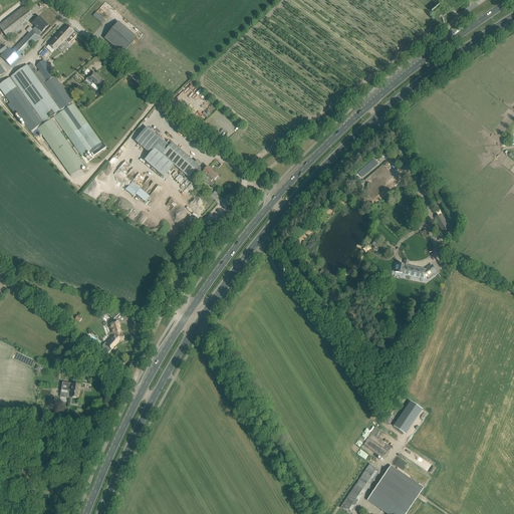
[(21,9),(0,24),(0,28),(8,39),(13,36),(17,32),(24,27),(22,25),(29,20),(33,17),(25,6),(21,9)]
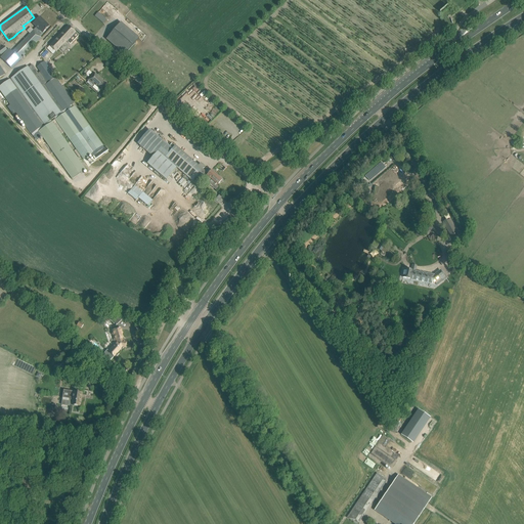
[(43,33),(49,27),(40,17),(34,24),(37,27),(34,30),(37,33),(39,30),(43,33)]
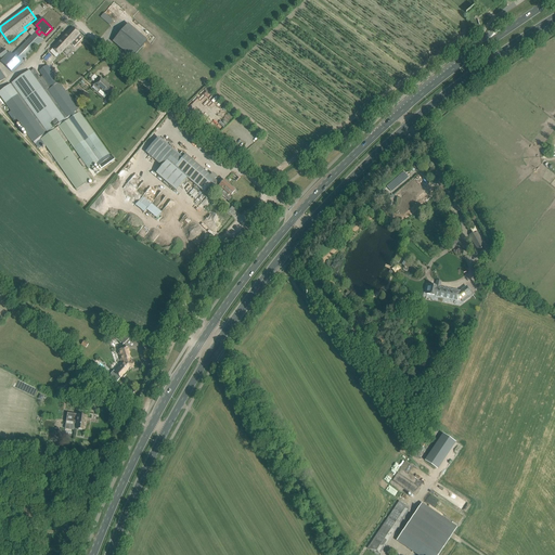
[(68,30),(52,48),(60,55),(71,43),(74,41),(75,43),(78,40),(76,39),(77,38),(80,34),(73,26),(68,30)]
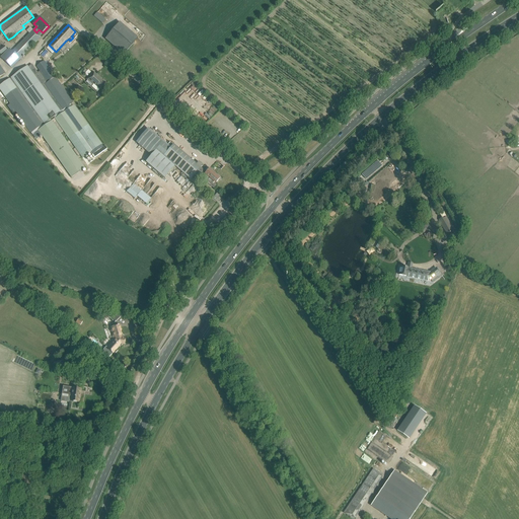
[(12,68),(42,38),(36,32),(33,29),(32,29),(12,50),(11,51),(9,49),(1,57),(12,68)]
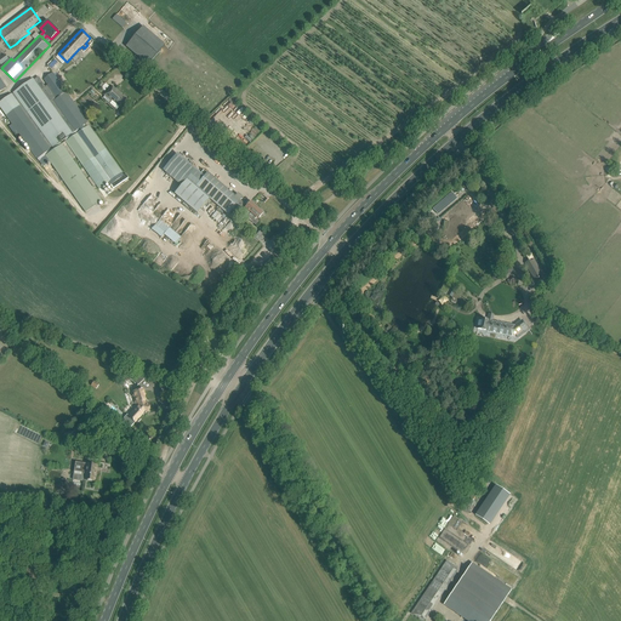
[(136,35),(126,46),(148,64),(158,53),(136,35)]
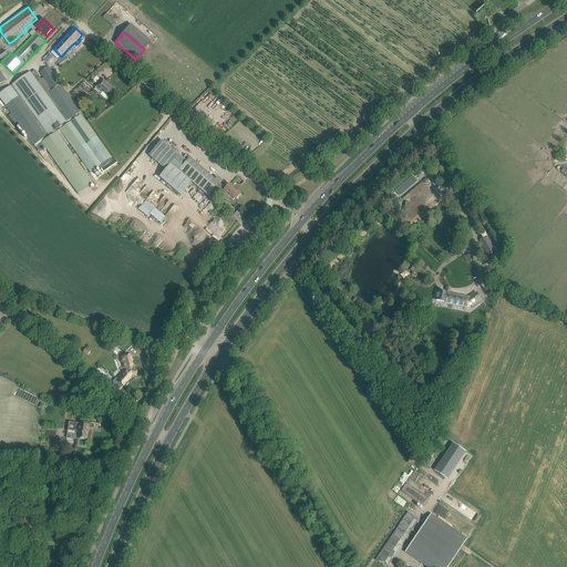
[(0,93),(0,98),(6,105),(18,95),(48,136),(59,127),(68,121),(48,93),(40,81),(41,80),(34,70),(31,73),(30,71),(11,85),(12,85),(11,86),(10,85),(0,93)]
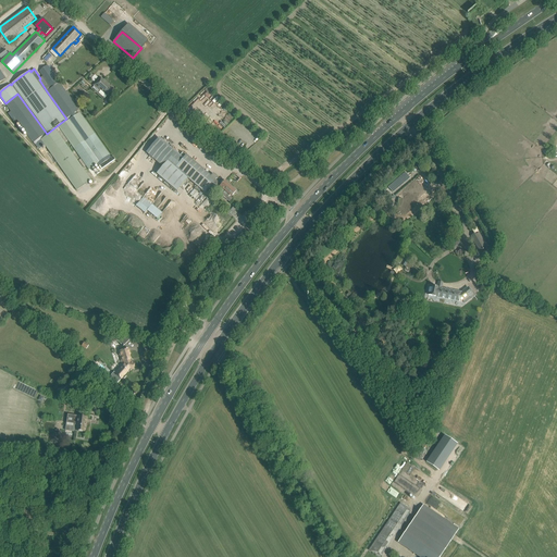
[(39,79),(47,91),(66,119),(77,111),(78,110),(51,71),(42,76),(44,76),(40,78),(39,79)]
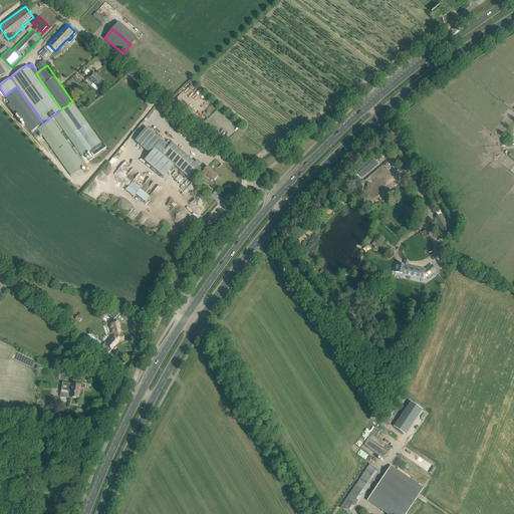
[(89,75),(86,78),(89,81),(92,84),(90,86),(96,91),(98,88),(99,88),(101,86),(104,82),(92,71),(89,75)]
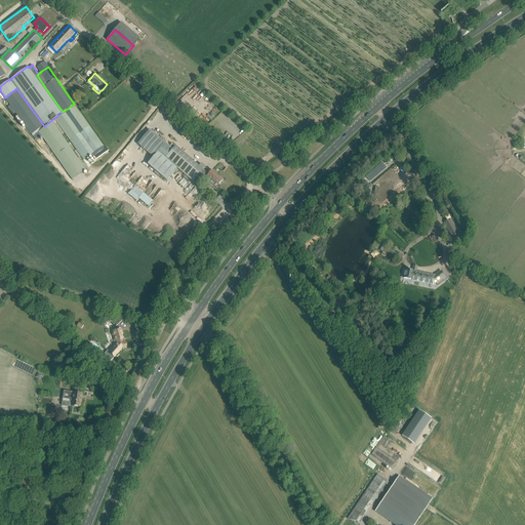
[(194,96),(198,93),(197,92),(201,89),(195,82),(185,91),(189,96),(192,93),(194,96)]
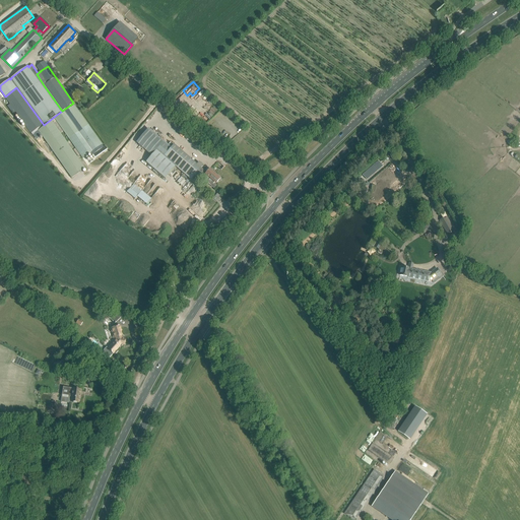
[(16,87),(5,96),(10,104),(7,107),(11,112),(14,110),(31,134),(44,125),(16,87)]
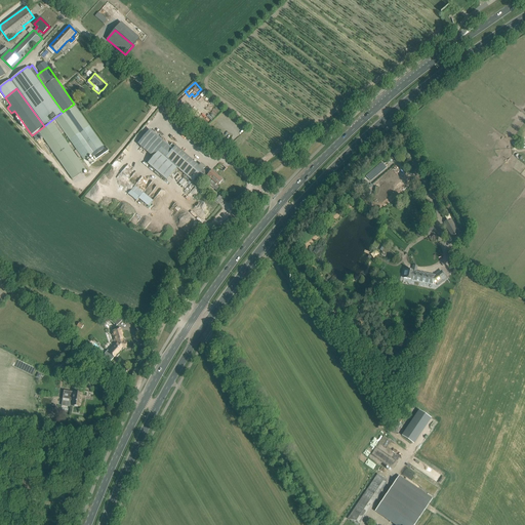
[(66,113),(75,107),(73,105),(63,112),(54,118),(55,120),(66,113)]
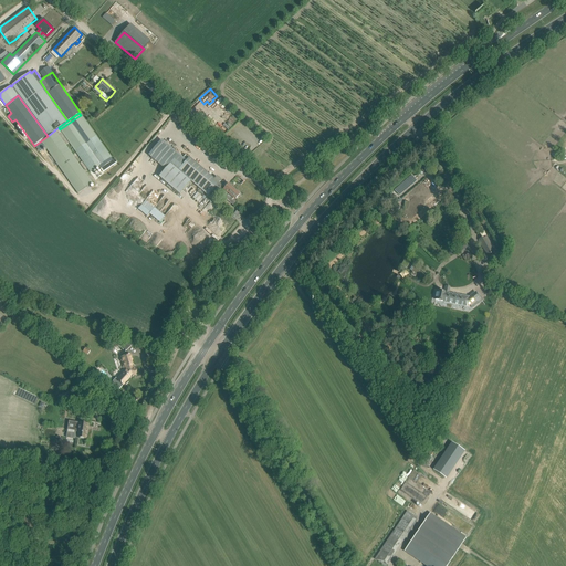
[(81,115),(71,122),(101,165),(112,157),(81,114),(81,115)]
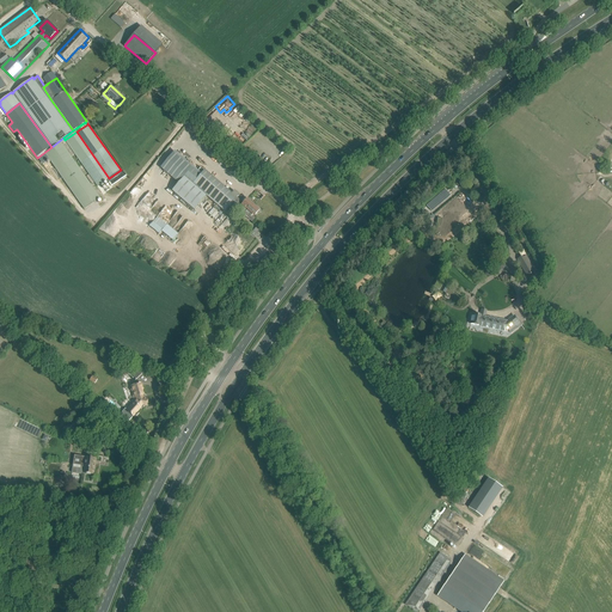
[(77,132),(65,140),(97,187),(104,195),(105,194),(99,184),(109,178),(77,132)]
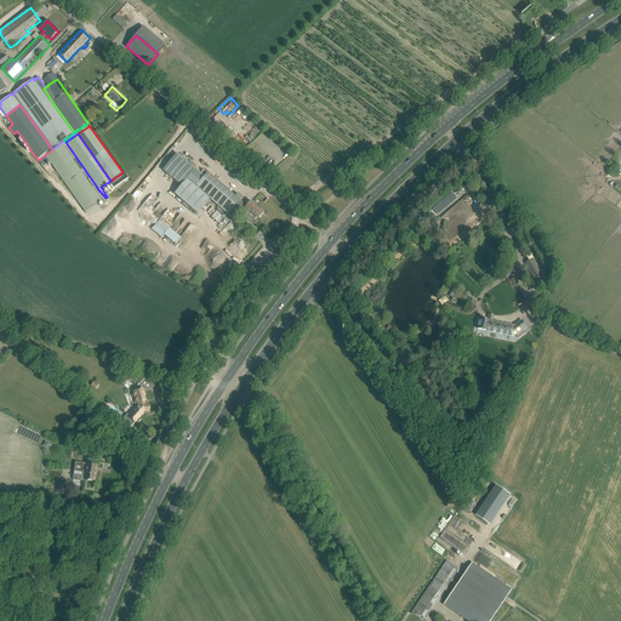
[(38,160),(39,161),(46,155),(62,144),(66,142),(64,140),(52,149),(38,160)]
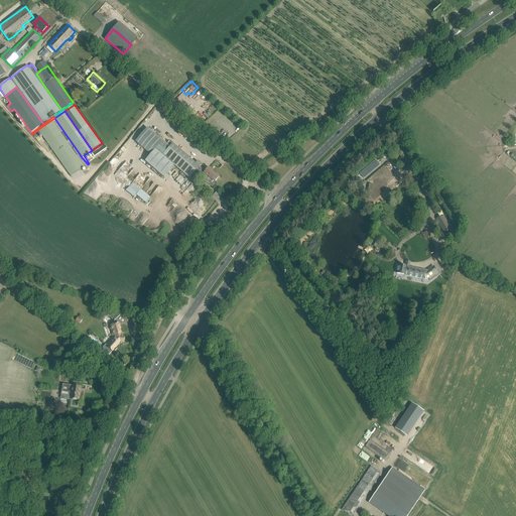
[(51,120),(38,129),(72,175),(84,166),(51,120)]
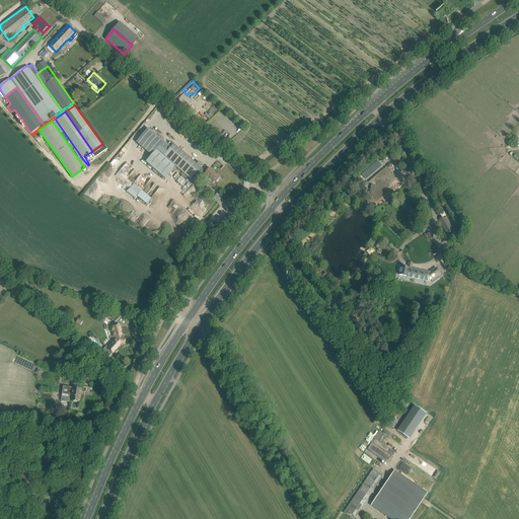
[(169,149),(163,156),(175,166),(191,179),(194,182),(199,176),(204,170),(201,168),(203,165),(199,162),(197,164),(173,144),(170,148),(169,149)]
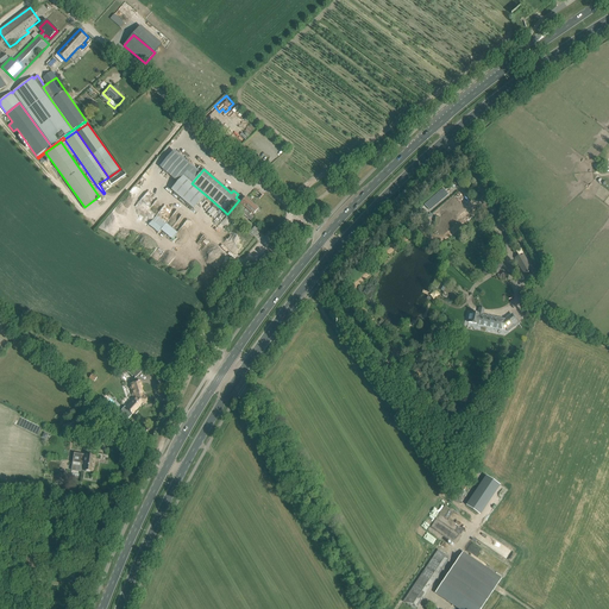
[(242,202),(240,203),(245,207),(243,209),(242,212),(248,217),(248,218),(252,221),(255,218),(252,217),(255,213),(258,209),(246,199),(246,198),(242,202)]
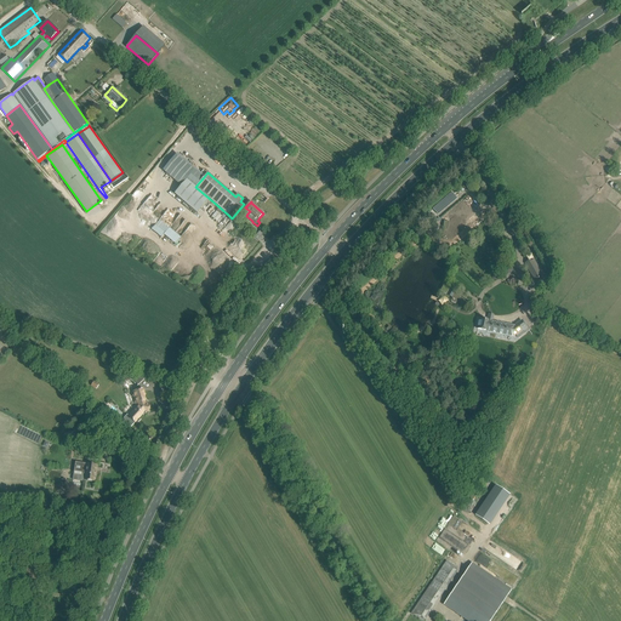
[(159,218),(151,229),(161,238),(164,234),(175,244),(181,237),(159,218)]
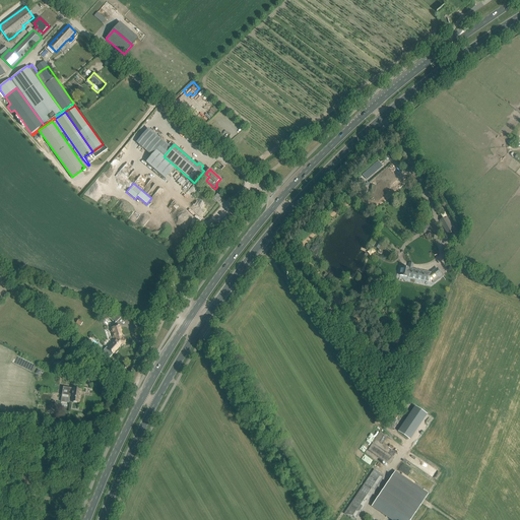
[(218,193),(213,199),(218,203),(222,197),(218,193)]
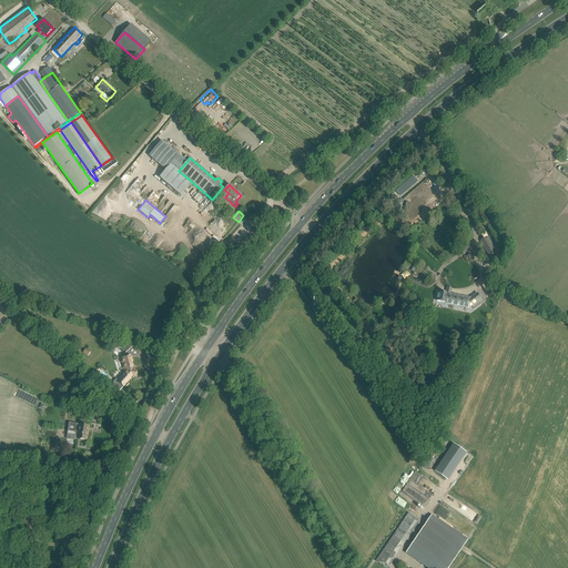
[(487,237),(482,242),(490,259),(497,254),(487,237)]
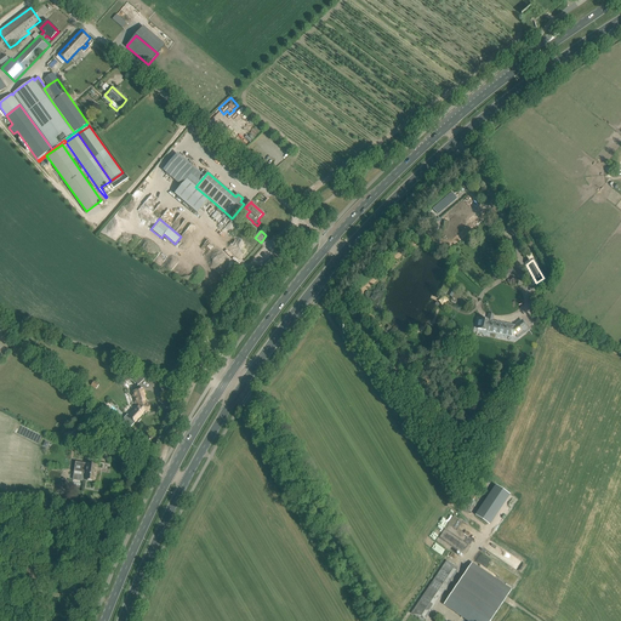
[(451,286),(446,295),(453,298),(459,290),(451,286)]
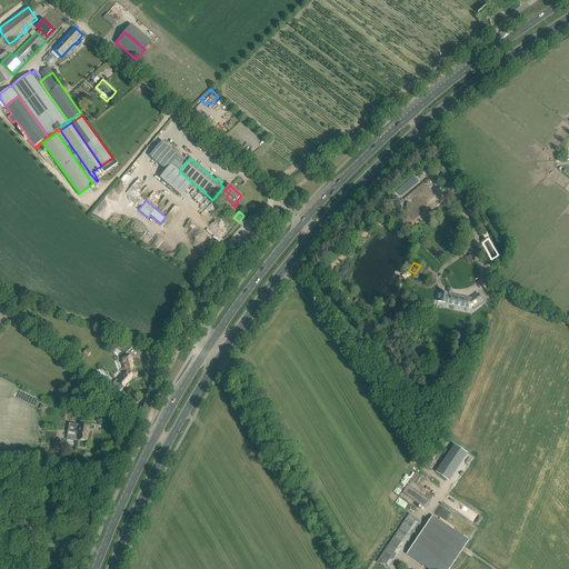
[(483,301),(482,300),(478,295),(471,299),(450,295),(451,293),(447,292),(447,293),(439,292),(437,301),(446,302),(470,308),(472,306),(473,307),(475,306),(473,305),(479,301),(480,303),(483,301)]
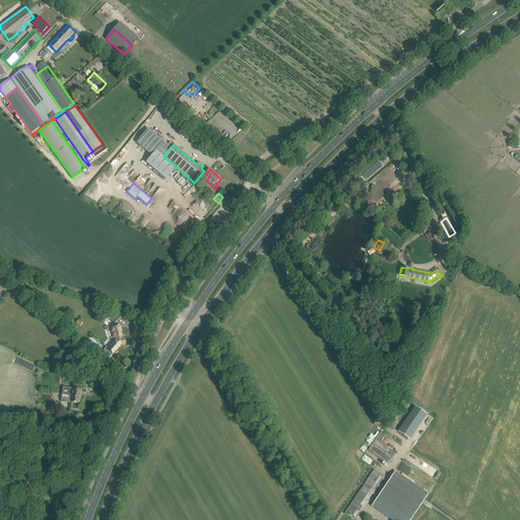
[(113,312),(111,314),(113,316),(111,317),(116,322),(121,317),(116,312),(115,314),(113,312)]
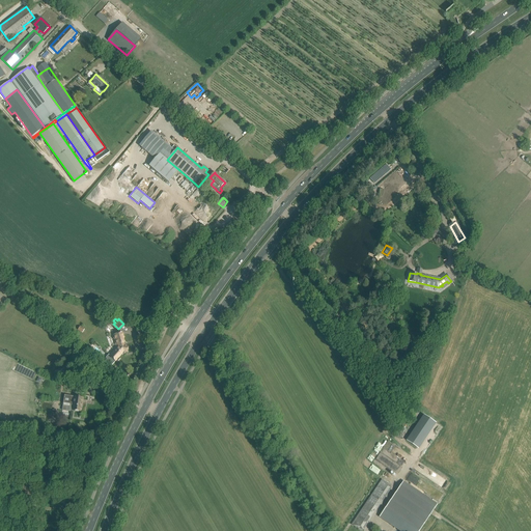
[(122,333),(112,336),(116,345),(118,345),(118,347),(114,352),(113,351),(109,356),(109,355),(103,362),(106,365),(107,366),(108,367),(111,364),(112,365),(116,361),(117,362),(120,359),(119,357),(122,354),(122,355),(124,353),(126,352),(128,352),(129,346),(127,345),(126,342),(124,342),(123,338),(124,338),(122,333)]
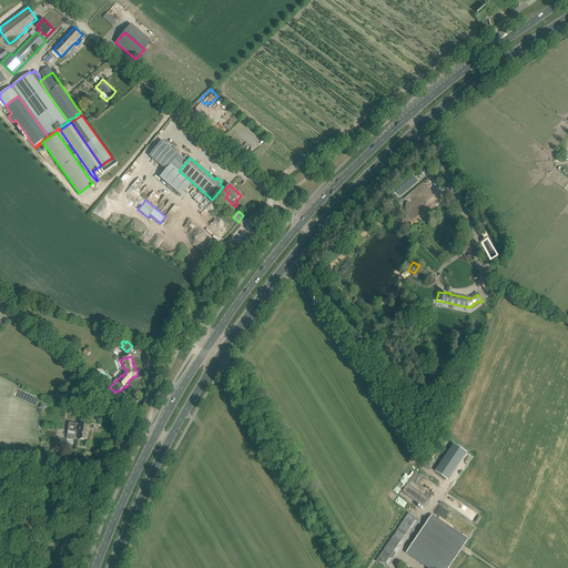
[(78,405),(88,406),(89,397),(79,396),(70,395),(69,402),(78,404),(78,405)]
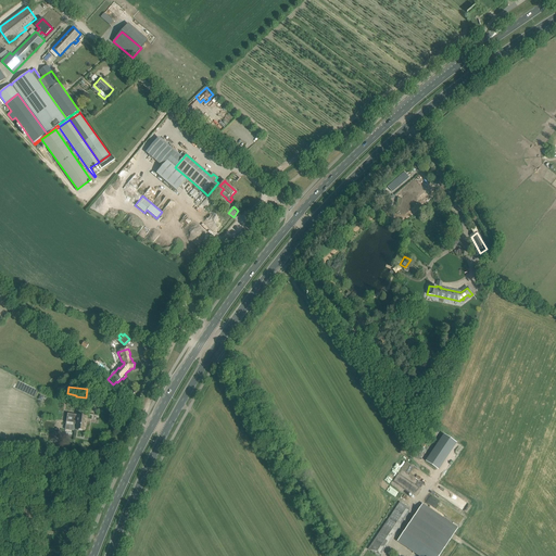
[(86,417),(76,415),(67,414),(64,436),(74,438),(74,431),(76,431),(77,430),(85,431),(86,421),(87,421),(87,418),(86,418),(86,417)]
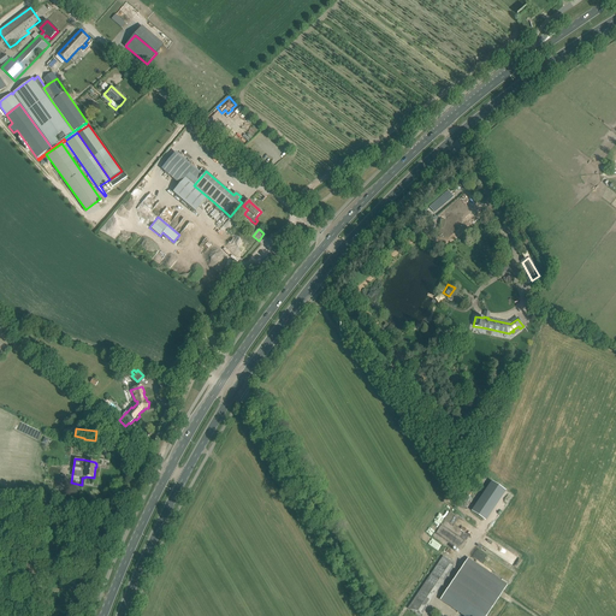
[(440,526),(436,534),(457,545),(462,538),(440,526)]
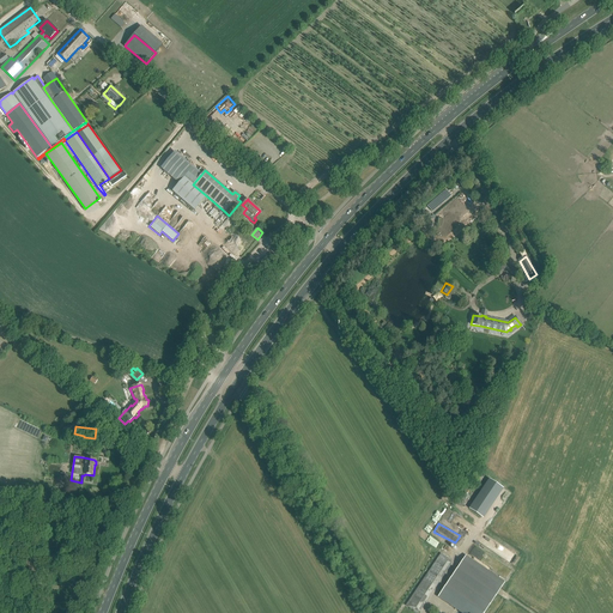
[(418,612),(419,612),(451,562),(439,553),(407,606),(418,612)]
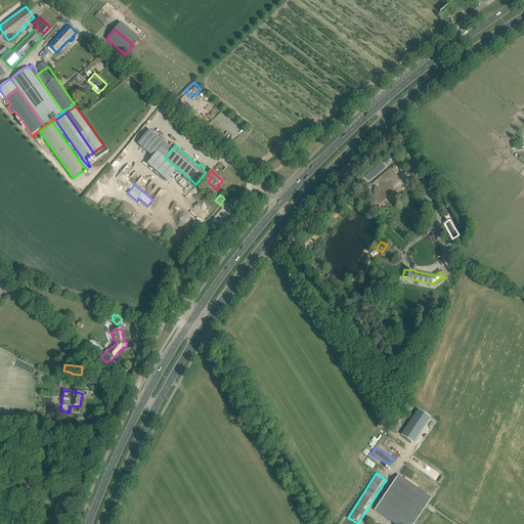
[(398,476),(375,510),(394,523),(413,523),(426,506),(431,498),(398,476)]
